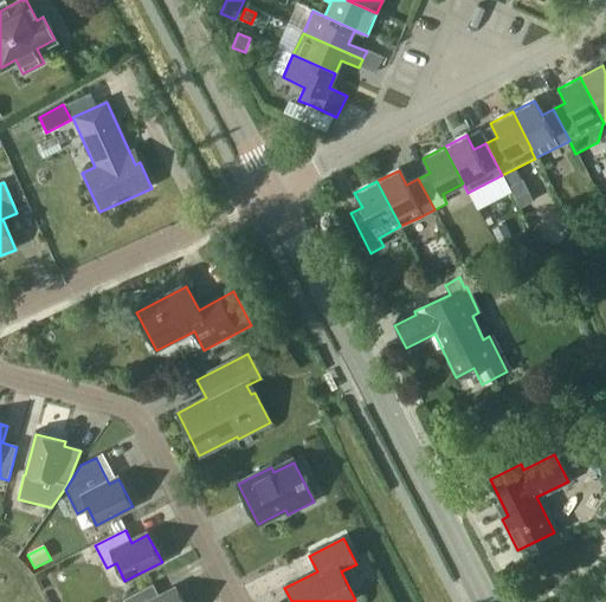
[(182,601),(176,590),(160,599),(153,586),(123,601),(182,601)]
